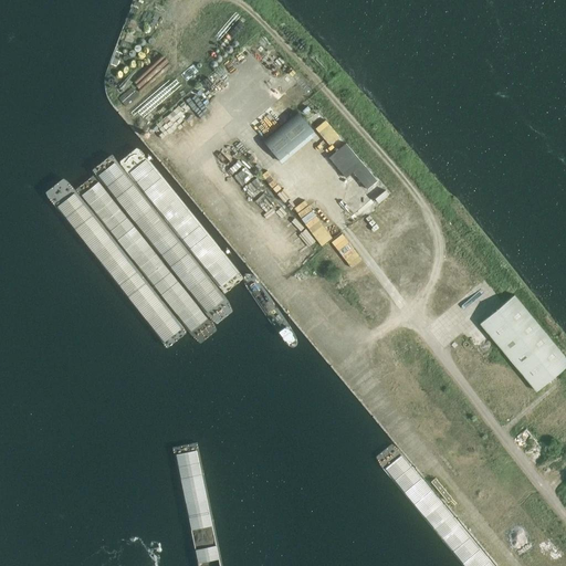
[(280,160),(314,130),(299,112),(264,142),(280,160)]
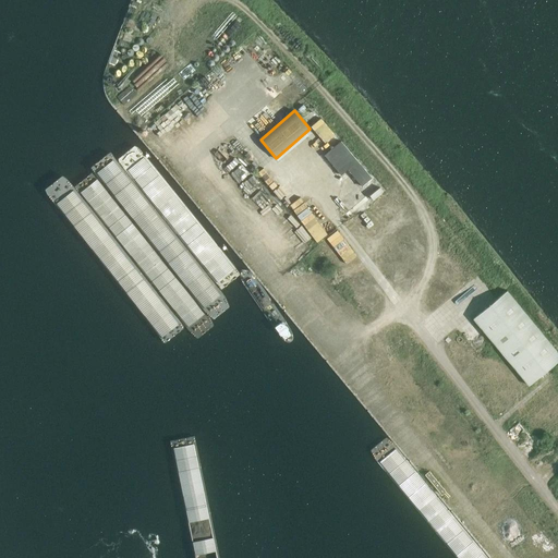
[(314,111),(305,120),(326,144),(336,136),(314,111)]
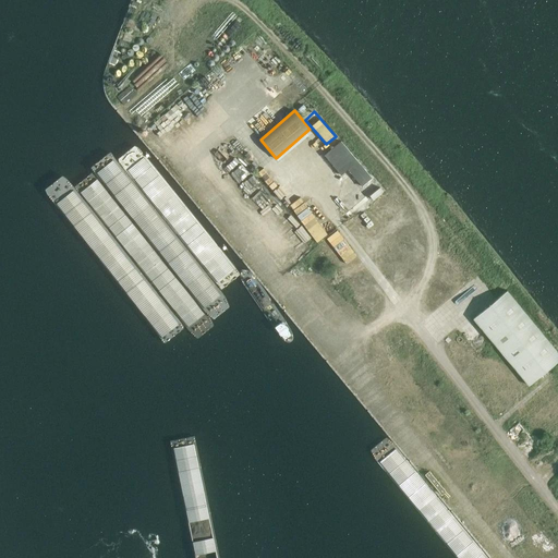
[(342,143),(326,157),(343,178),(350,172),(362,186),(372,179),(342,143)]
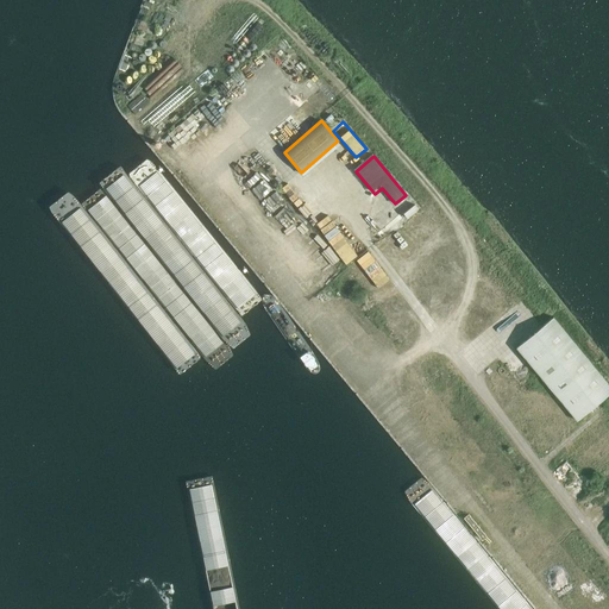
[(401,219),(393,209),(371,227),(380,237),(401,219)]
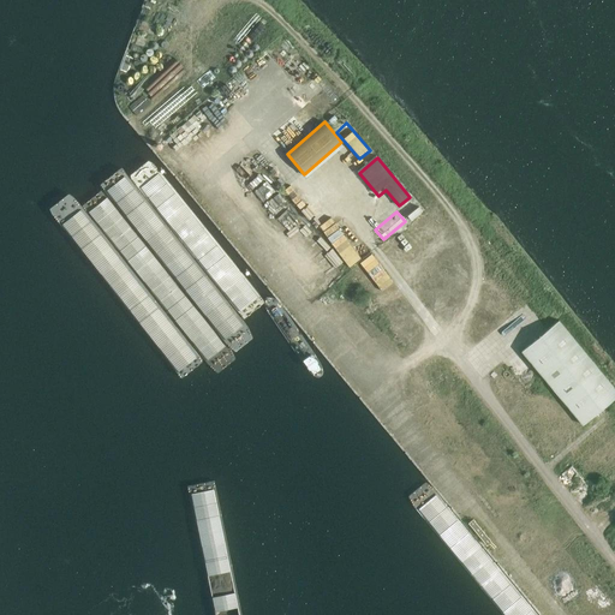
[(363,260),(340,232),(328,242),(352,268),(363,260)]
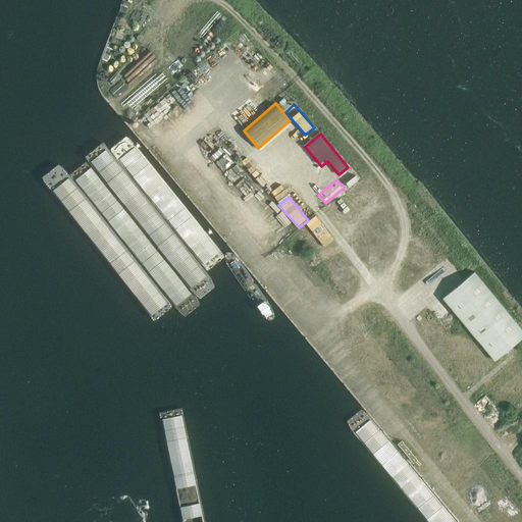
[(521,337),(521,328),(474,272),(466,279),(444,298),(496,361),(521,337)]
